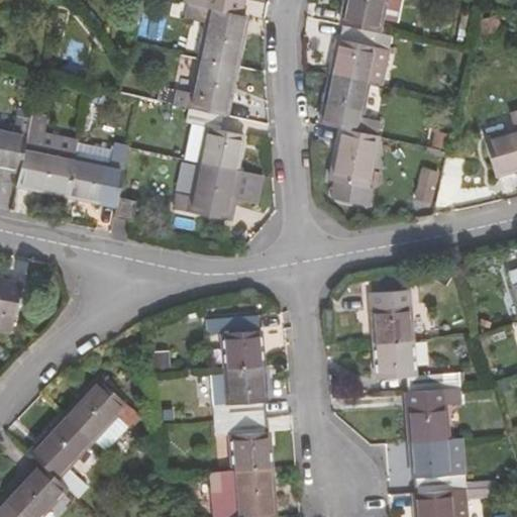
[(240,14),(242,0),(184,0),(185,1),(188,2),(238,13),(240,14)]
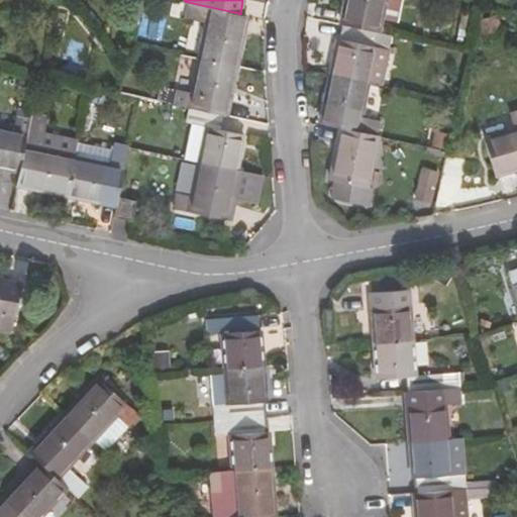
[(381,21),(385,0),(344,0),(339,24),(341,25),(376,32),(379,32),(381,21)]
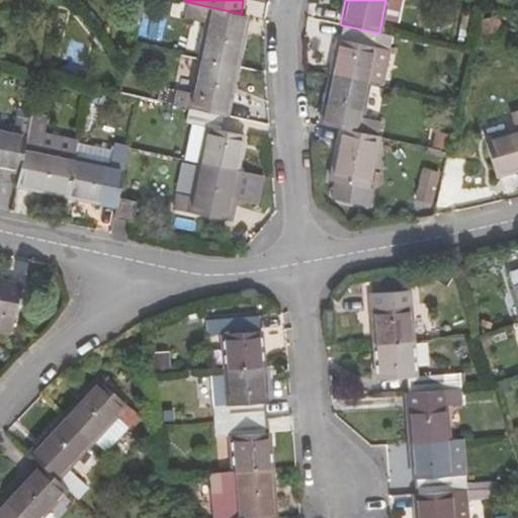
[(397,23),(401,0),(385,0),(381,21),(397,23)]
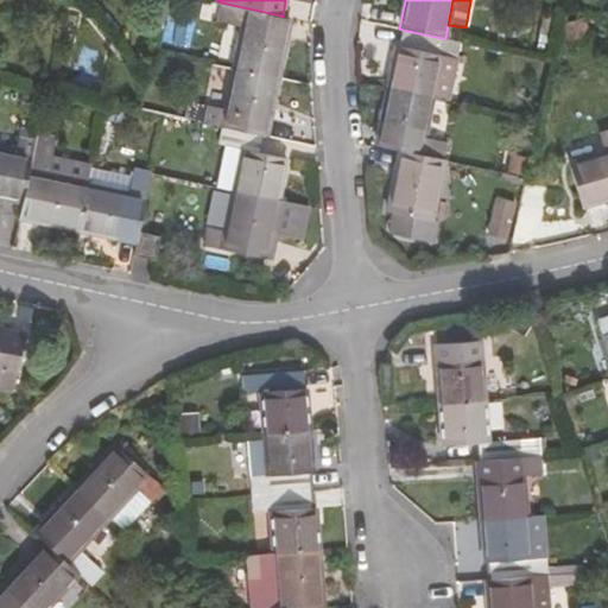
[(283,17),(280,16),(221,2),(217,21),(242,27),(234,68),(278,77),(286,37),(291,18),(283,17)]
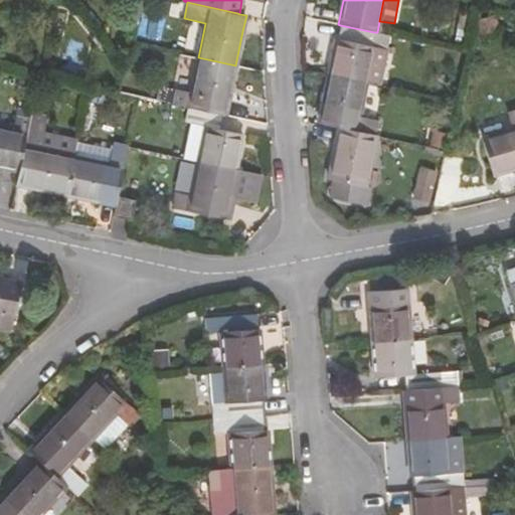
[(498,28),(494,16),(478,21),(481,33),(498,28)]
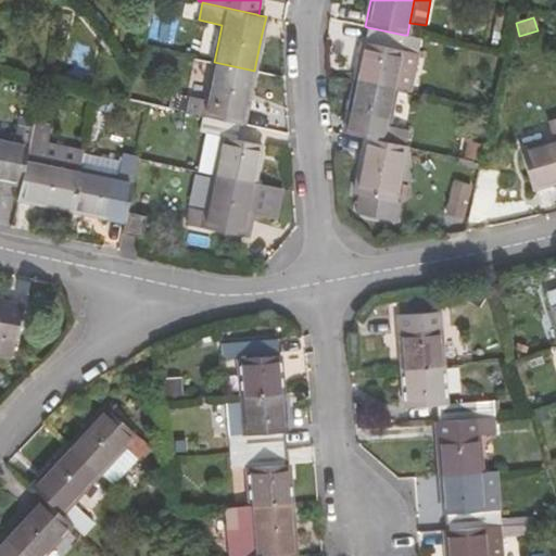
[(502,41),(505,25),(496,23),(492,38),(502,41)]
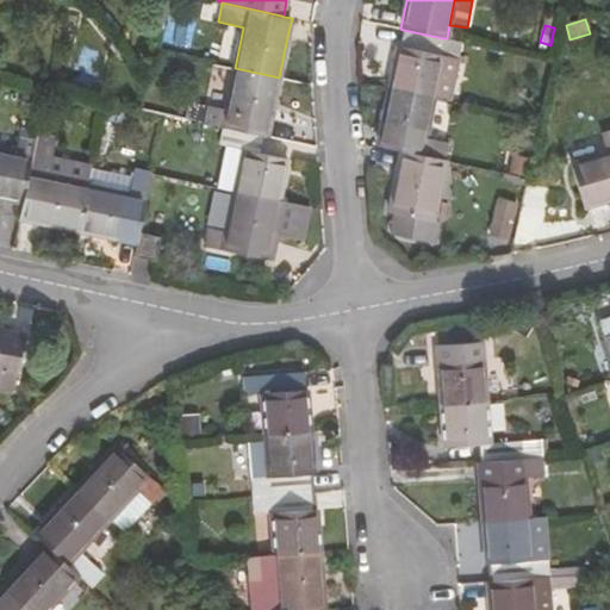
[(399,47),(390,88),(435,98),(443,57),(441,53),(443,38),(403,30),(402,44),(399,47)]
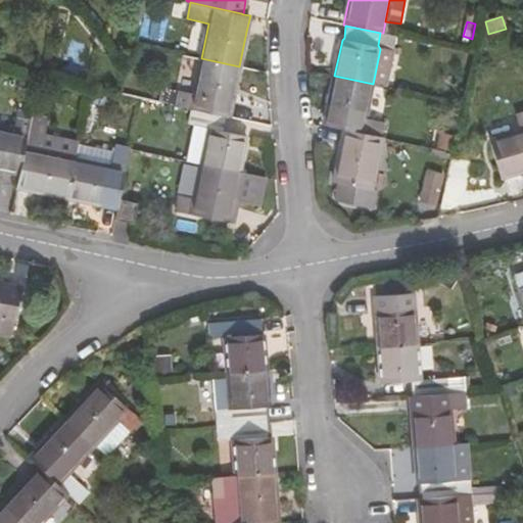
[(232,101),(239,66),(201,58),(194,94),(181,91),(178,104),(191,107),(227,114),(230,102),(232,101)]
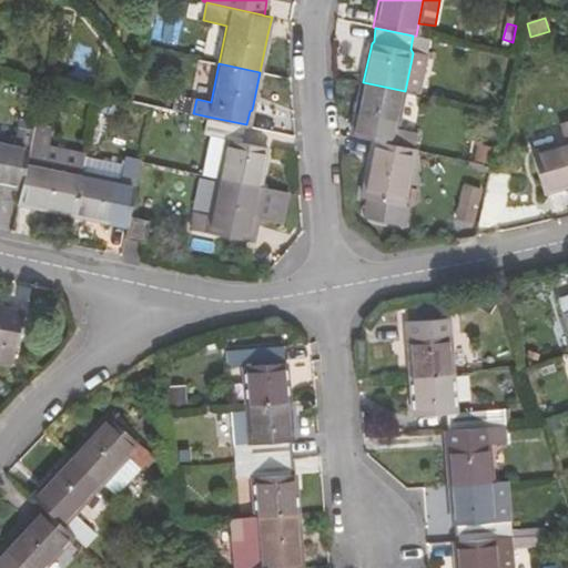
[(378,125),(375,141),(413,149),(416,133),(396,130),(405,91),(363,82),(355,120),(378,125)]
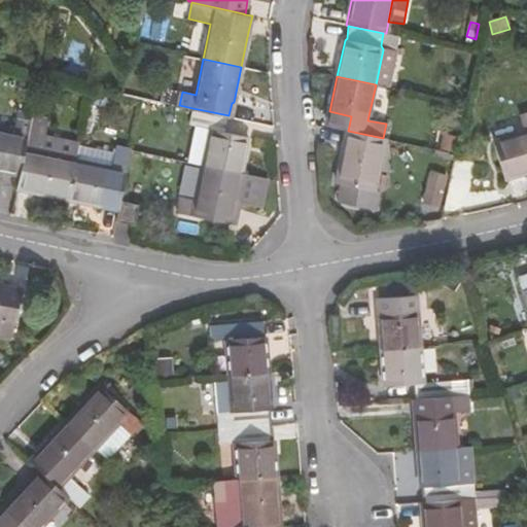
[(225,132),(229,115),(192,108),(189,125),(195,126),(186,161),(204,164),(241,172),(247,138),(225,132)]
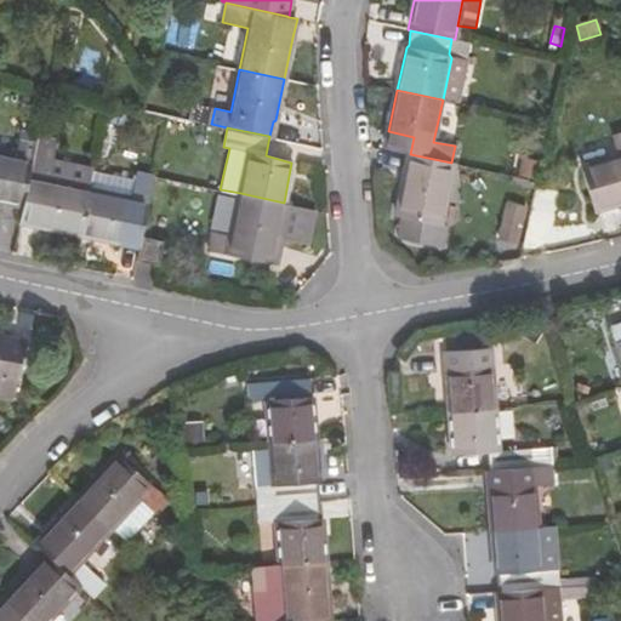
[(21,132),(18,140),(35,144),(36,136),(21,132)]
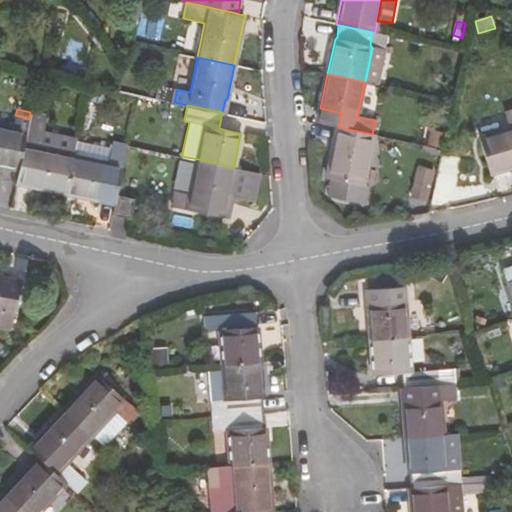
[(511,109),(505,112),(510,129),(479,138),(490,174),(511,167),(511,109)]
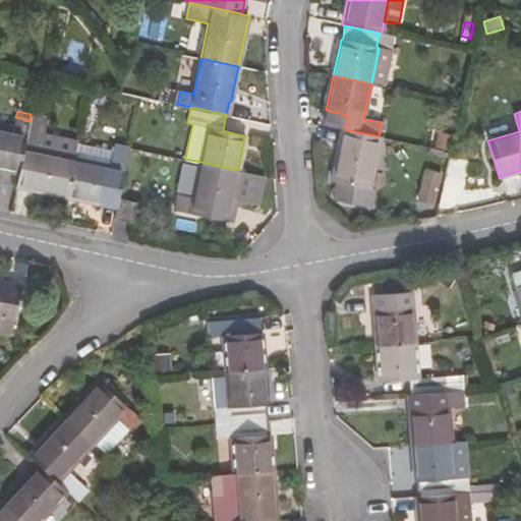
[(0,168),(18,173),(30,121),(15,117),(12,131),(0,129),(0,168)]
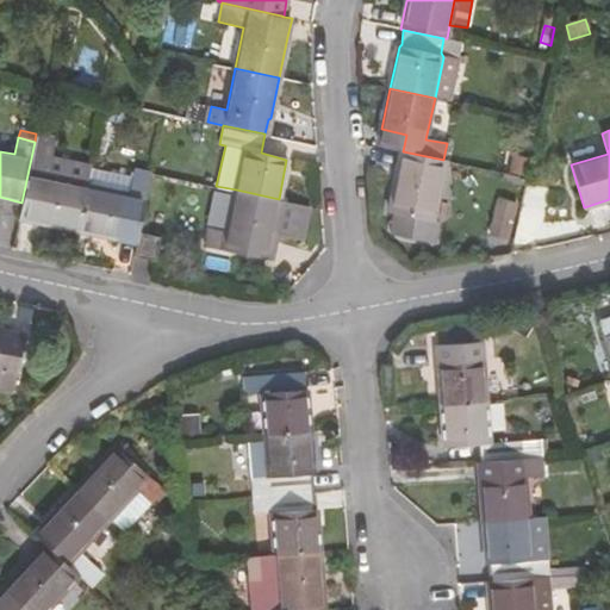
[(36,221),(76,230),(86,186),(88,173),(57,167),(58,157),(50,155),(53,145),(35,142),(22,203),(39,206),(36,221)]
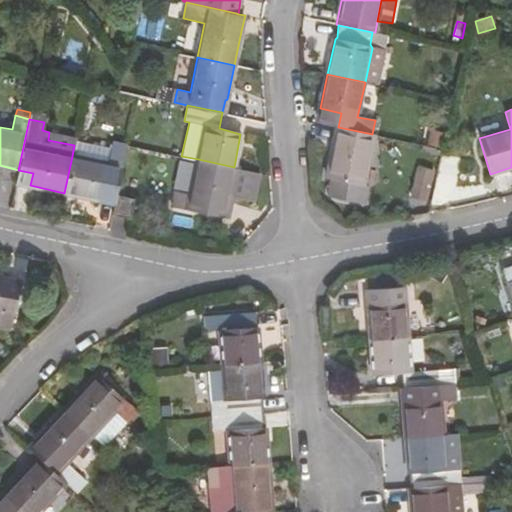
[(363,186),(373,135),(372,134),(338,127),(337,127),(327,178),(331,179),(327,197),(363,205),(367,187),(363,186)]
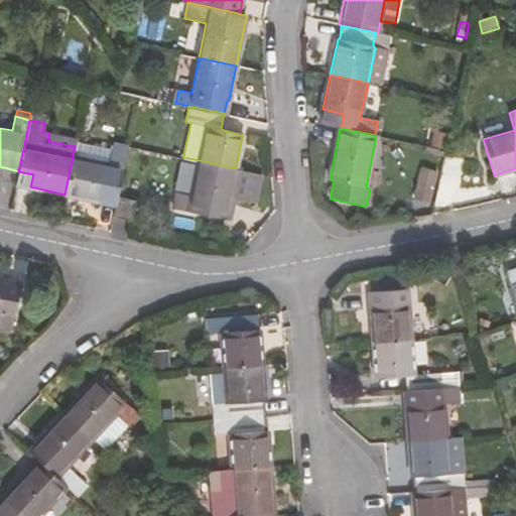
[(429,138),(427,146),(445,150),(447,142),(429,138)]
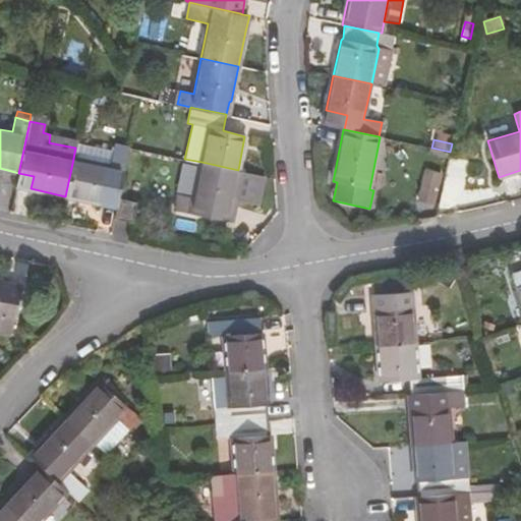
[(113,151),(76,143),(75,148),(73,159),(109,166),(113,151)]
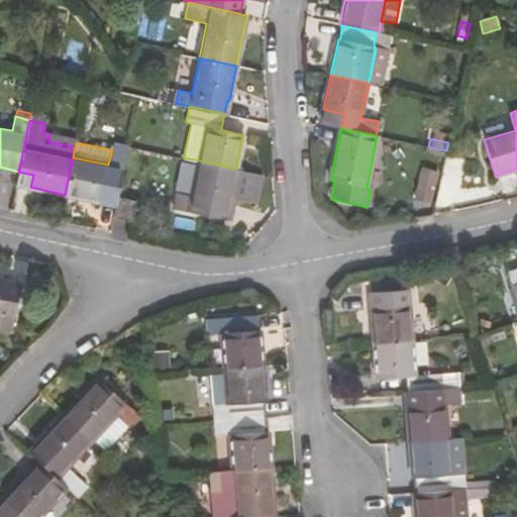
[(117,196),(127,145),(113,143),(112,149),(108,165),(73,158),(65,195),(99,202),(102,201),(115,204),(117,196)]
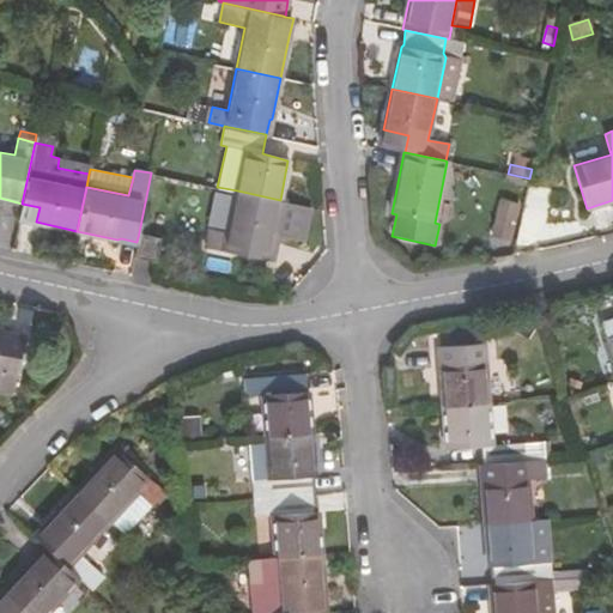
[(303,242),(310,207),(280,200),(237,190),(229,234),(210,230),(206,247),(271,260),(277,237),(303,242)]
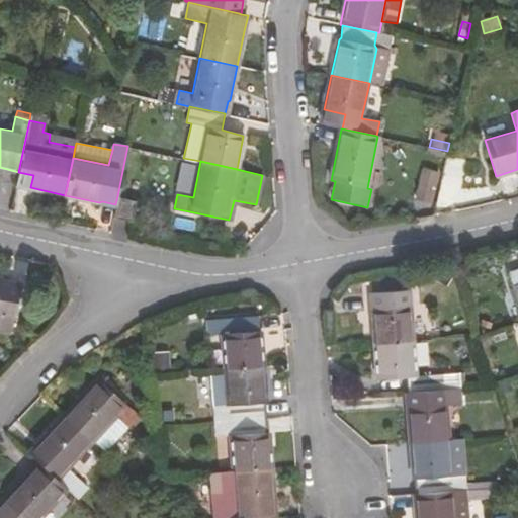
[(436,174),(424,171),(417,197),(430,200),(436,174)]
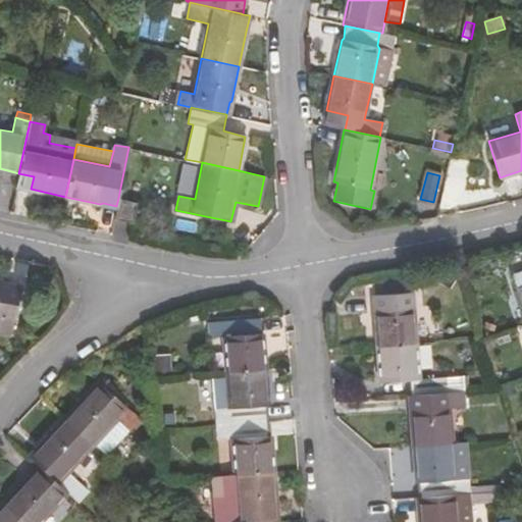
[(132,223),(136,202),(118,198),(116,206),(113,219),(132,223)]
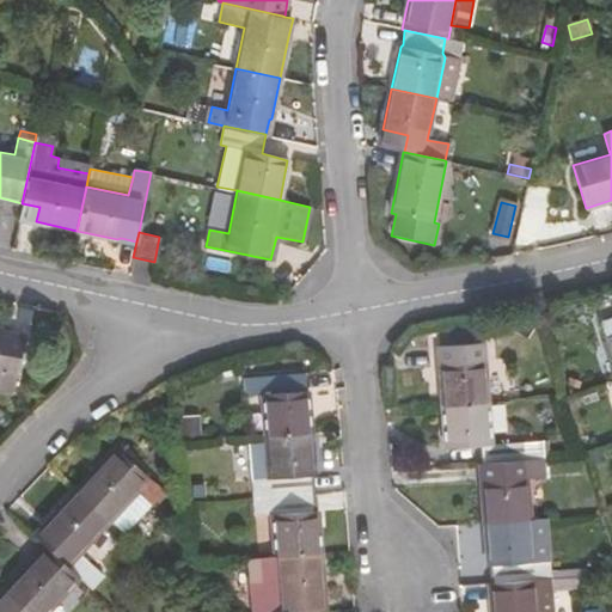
[(611,317),(600,320),(611,360),(611,317)]
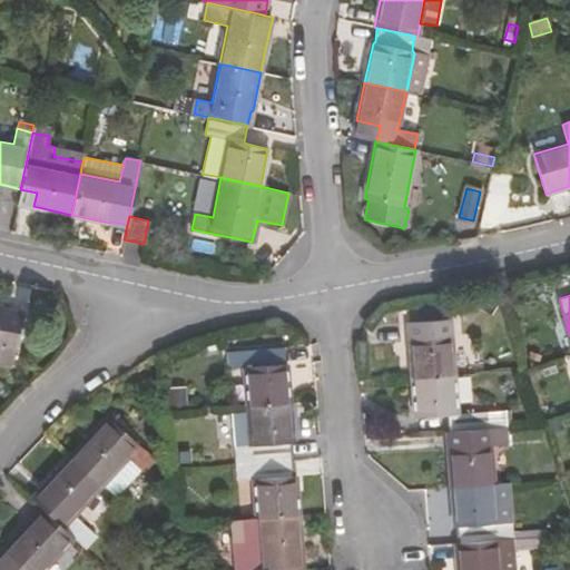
[(0,354),(13,359),(22,315),(1,311),(1,308),(0,307),(0,354)]
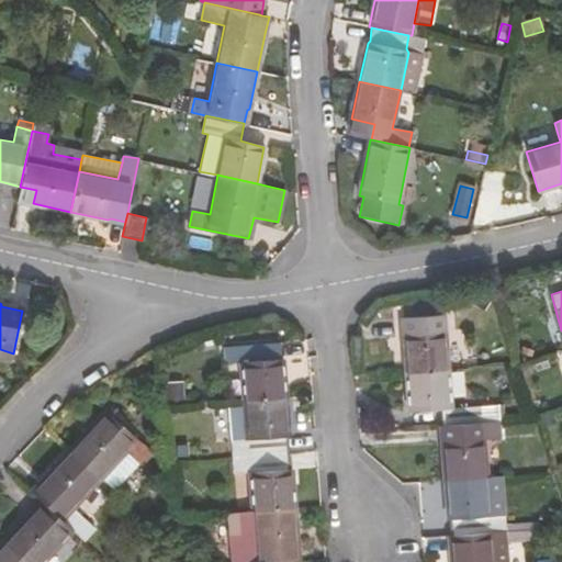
[(403,335),(406,371),(449,368),(446,332),(444,332),(442,315),(403,318),(404,334),(403,335)]
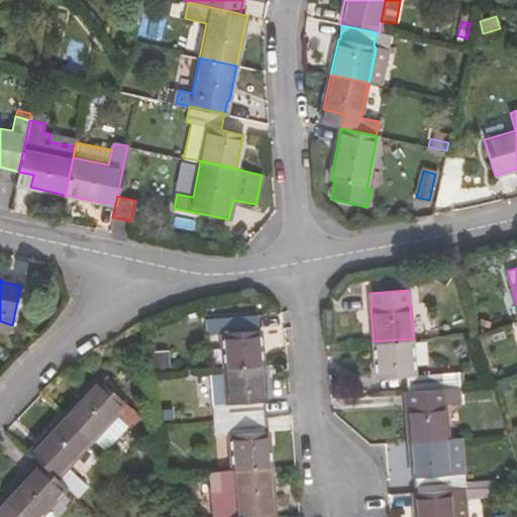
[(221,333),(224,367),(262,364),(259,330),(256,330),(256,315),(206,319),(207,333),(221,333)]
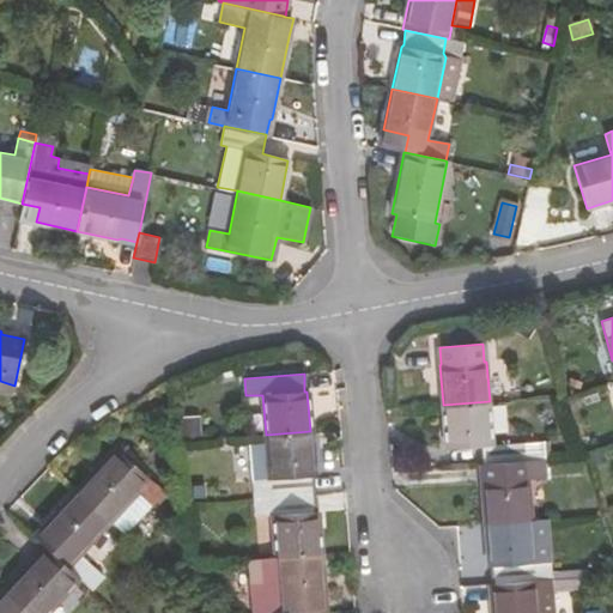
[(0,392),(12,395),(14,386),(0,381),(0,392)]
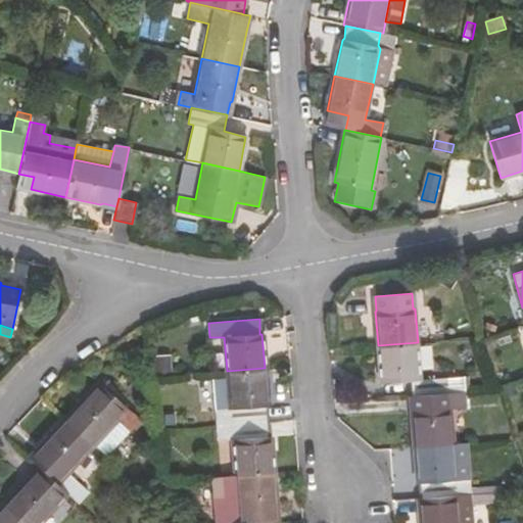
[(420,380),(418,342),(378,345),(382,384),(411,381),(412,395),(465,391),(464,377),(420,380)]
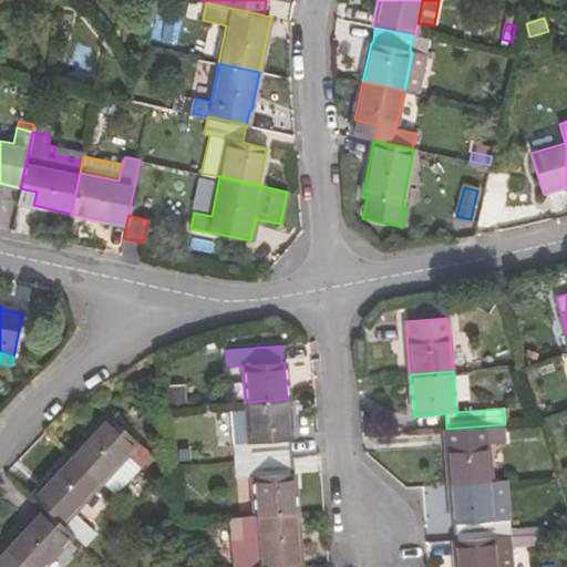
[(168,385),(169,408),(185,406),(184,384),(168,385)]
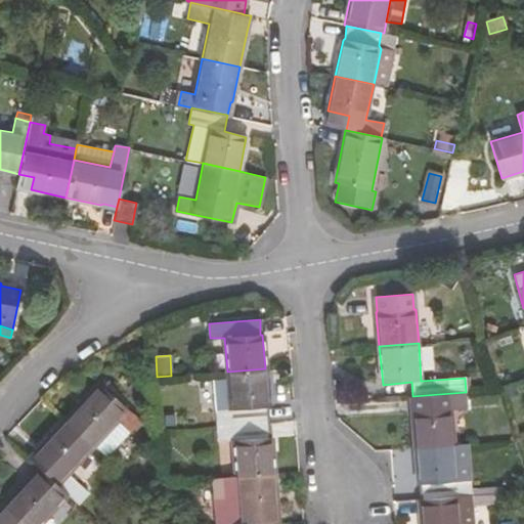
[(268,406),(265,368),(227,372),(230,409),(216,410),(217,425),(267,422),(266,408),(268,406)]
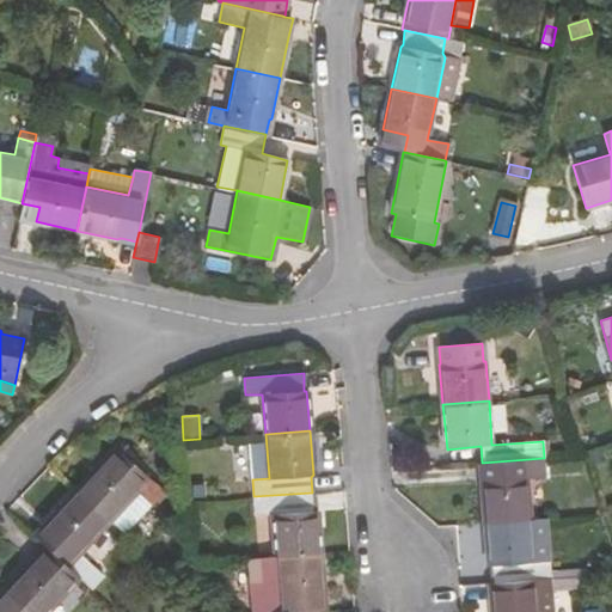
[(115,447),(77,489),(109,520),(136,491),(152,505),(164,493),(115,447)]
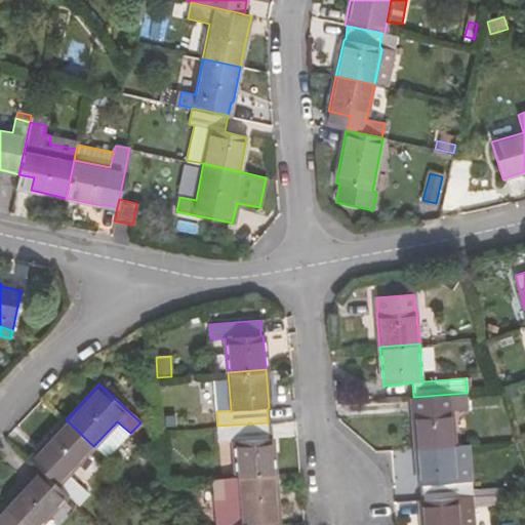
[(469,409),(467,393),(413,397),(414,412),(412,415),(415,449),(449,446),(447,411),(469,409)]
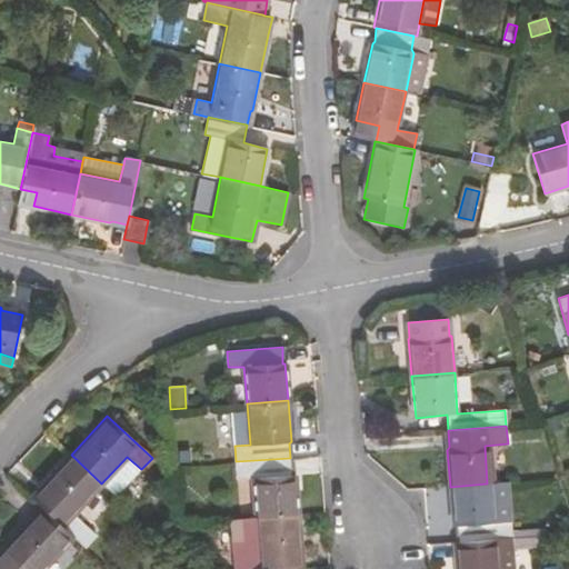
[(73,513),(101,483),(71,455),(32,496),(42,506),(73,536),(85,546),(95,535),(73,513)]
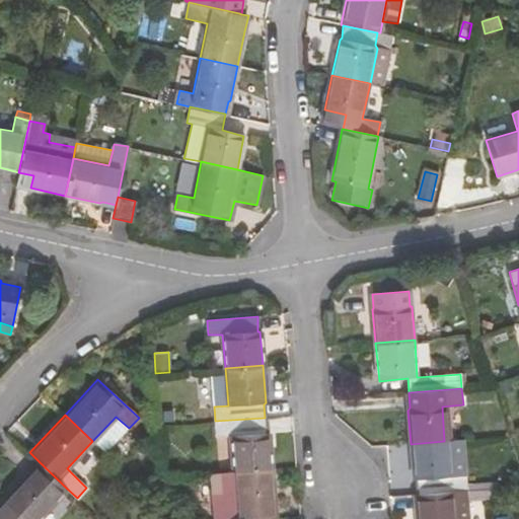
[(105,452),(129,428),(116,417),(92,441),(105,452)]
